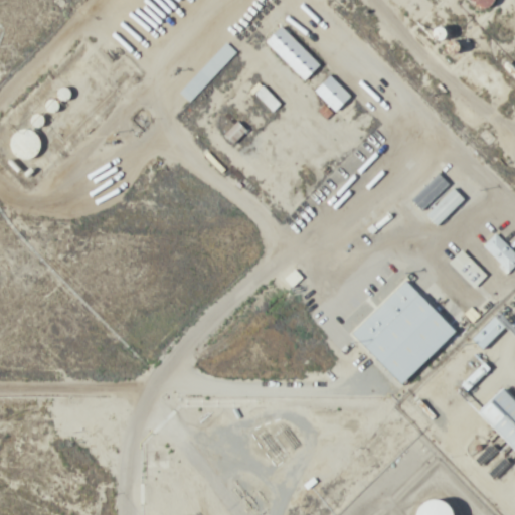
[(320,65),(282,25),(265,41),(304,81),(320,65)]
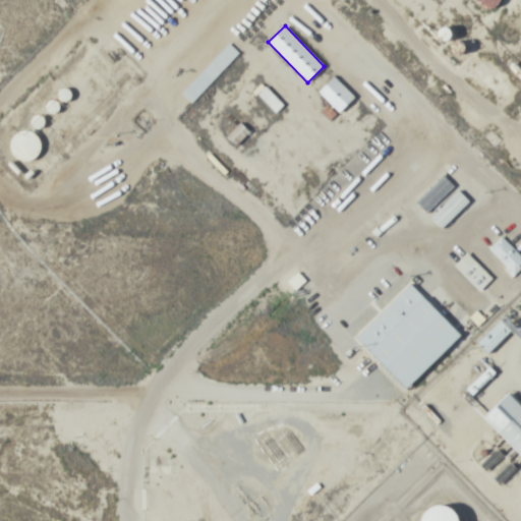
[(453,55),(468,52),(466,40),(451,42),(453,55)]
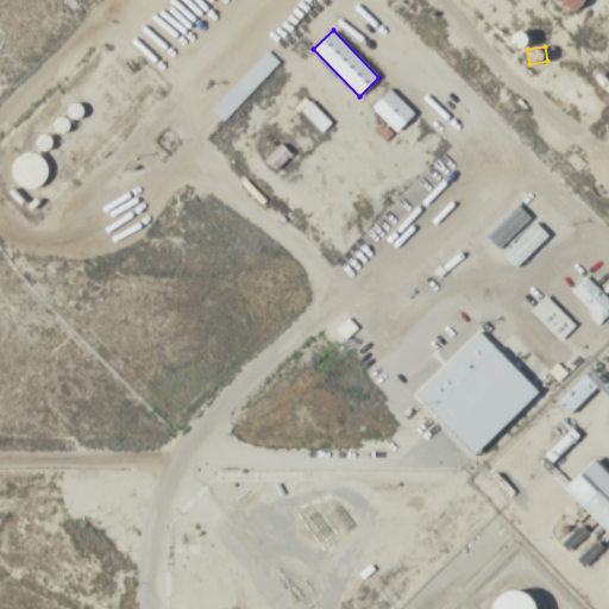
[(278,62),(265,50),(211,110),(224,121),(278,62)]
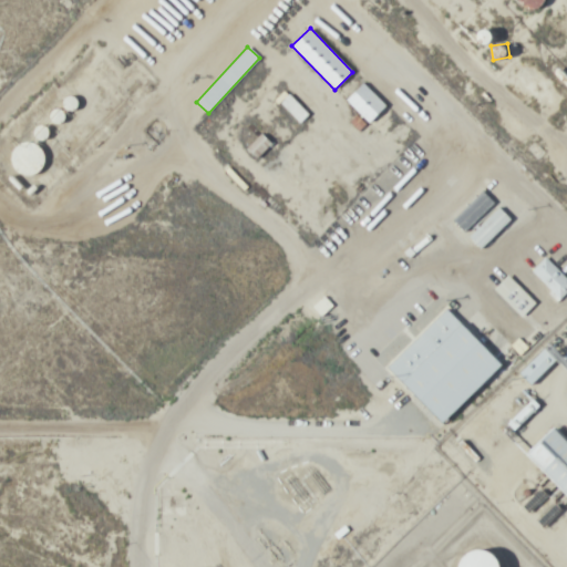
[(387,106),(363,83),(346,101),(369,124),(387,106)]
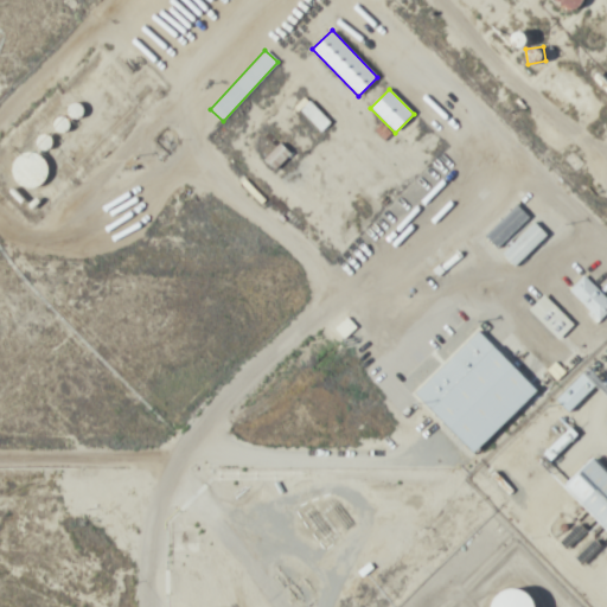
[(331,122),(308,98),(298,109),(320,132),(331,122)]
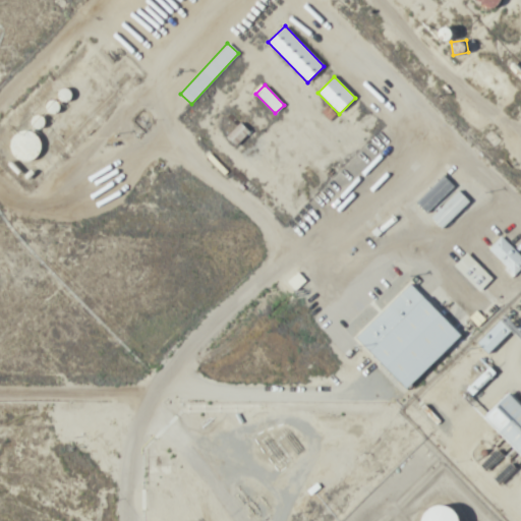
[(38,131),(12,131),(12,160),(38,160),(38,131)]
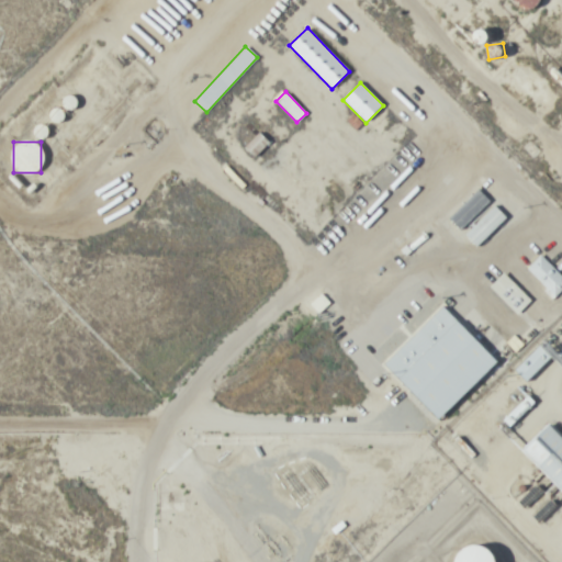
[(461,231),(491,201),(478,189),(448,218),(461,231)]
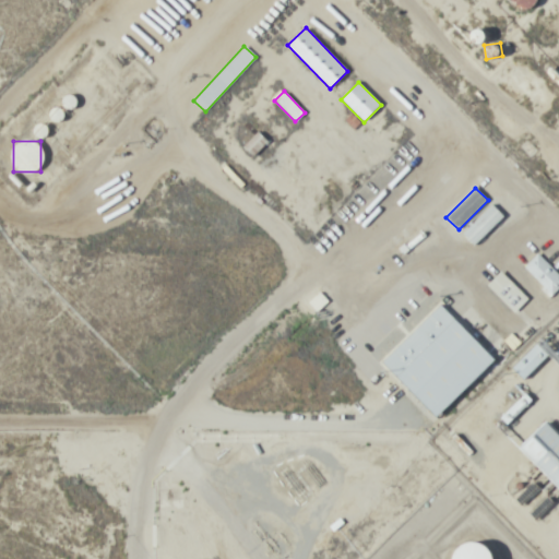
[(558,287),(558,274),(538,253),(523,269),(550,296),(558,287)]
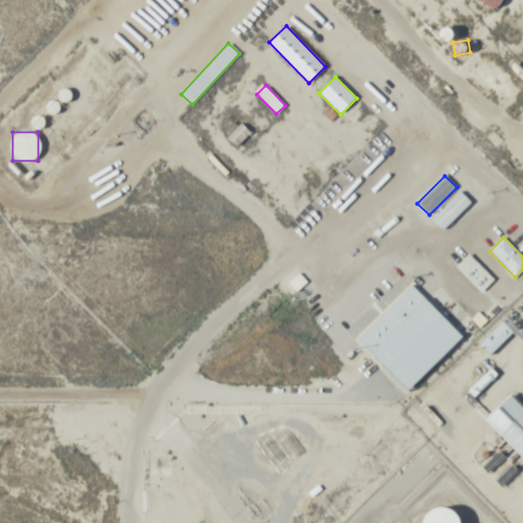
[(456,268),(481,293),(494,279),(469,254),(456,268)]
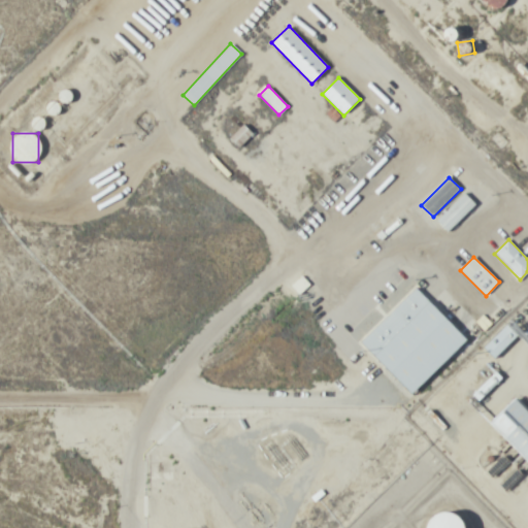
[(362,341),(414,394),(468,339),(417,287),(362,341)]
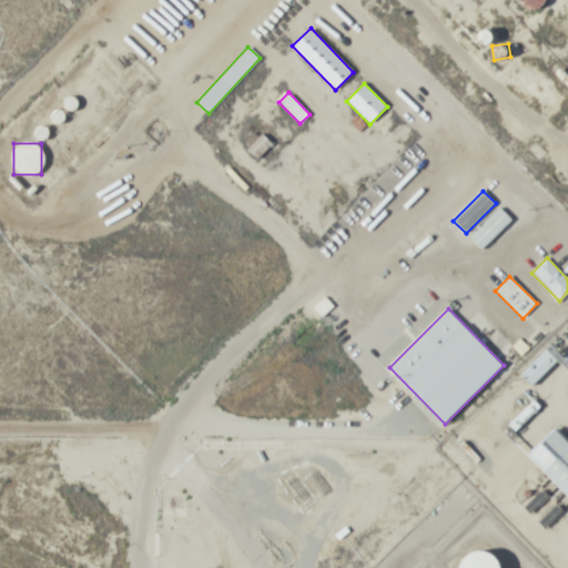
[(559,361),(547,348),(521,374),(534,386),(559,361)]
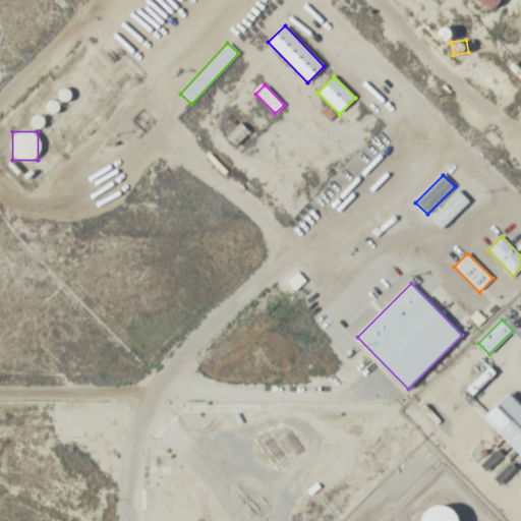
[(465,389),(472,397),(496,372),(488,365),(465,389)]
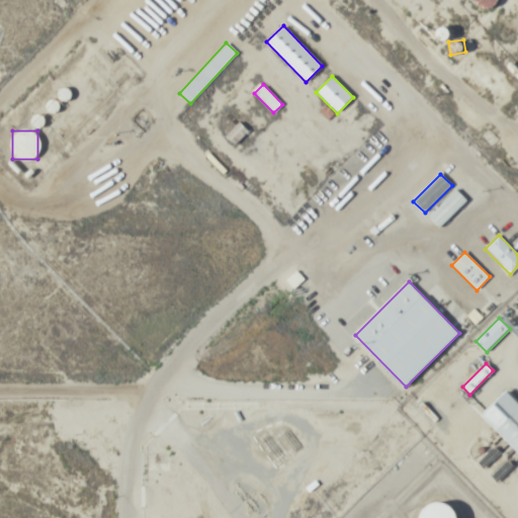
[(453,517),(452,502),(422,505),(423,517),(453,517)]
